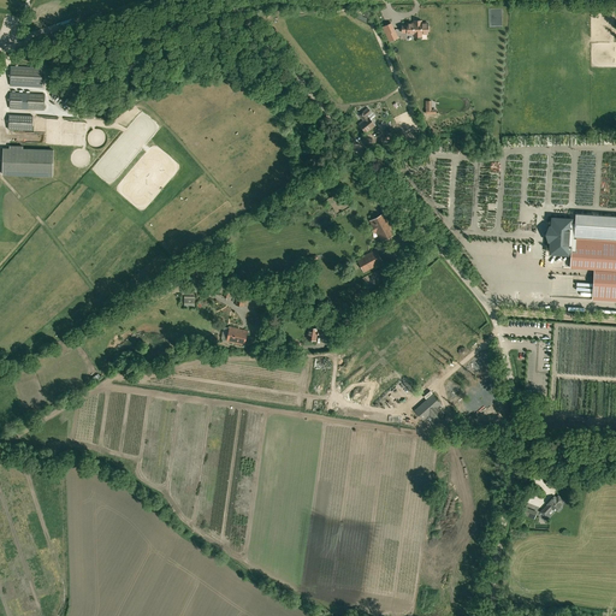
[(421,22),(414,22),(414,23),(408,23),(408,25),(402,25),(402,33),(408,33),(408,34),(414,34),(414,36),(421,36),(421,34),(427,34),(427,31),(428,31),(428,27),(427,27),(427,23),(421,23),(421,22)]
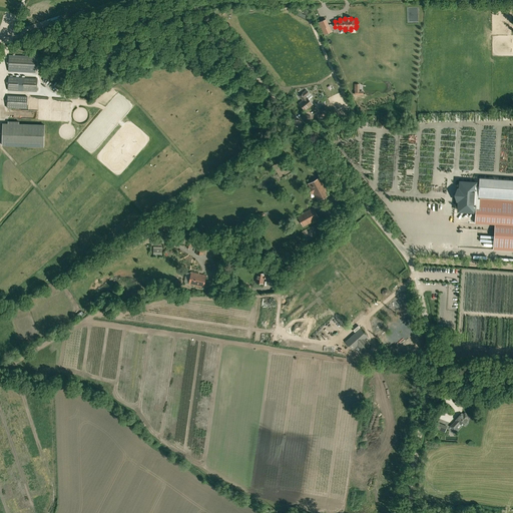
[(36,56),(9,55),(8,71),(35,72),(36,56)]
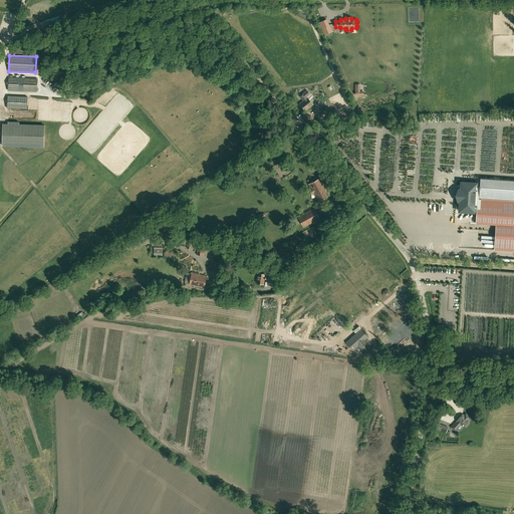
[(37,78),(24,78),(8,77),(8,90),(37,91),(37,78)]
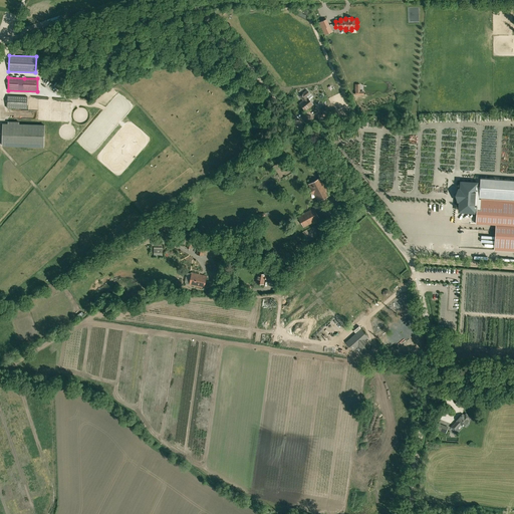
[(306,96),(310,93),(307,90),(303,93),(303,94),(300,96),(303,100),(299,103),(305,110),(313,104),(309,99),(306,96)]
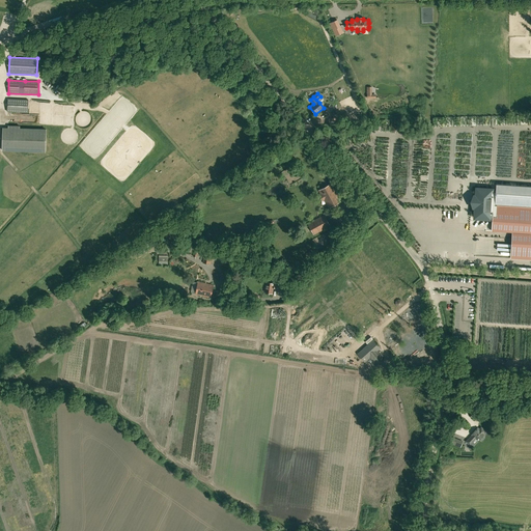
[(29,98),(8,98),(7,110),(28,110),(29,98)]
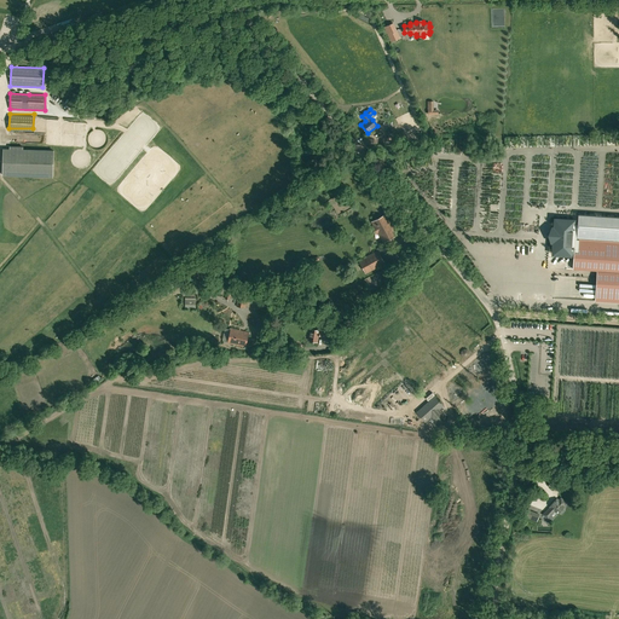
[(401,128),(394,129),(395,133),(388,134),(389,140),(403,139),(401,128)]
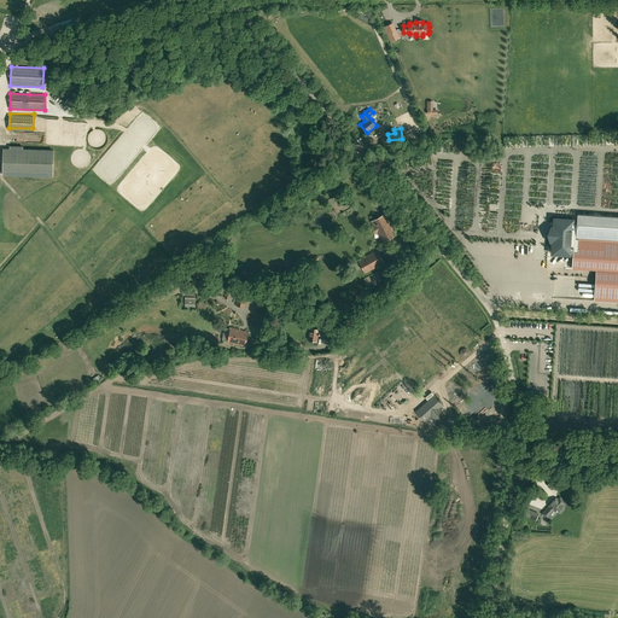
[(3,169),(3,174),(52,176),(52,169),(53,150),(23,149),(23,146),(10,146),(10,149),(4,149),(3,169)]
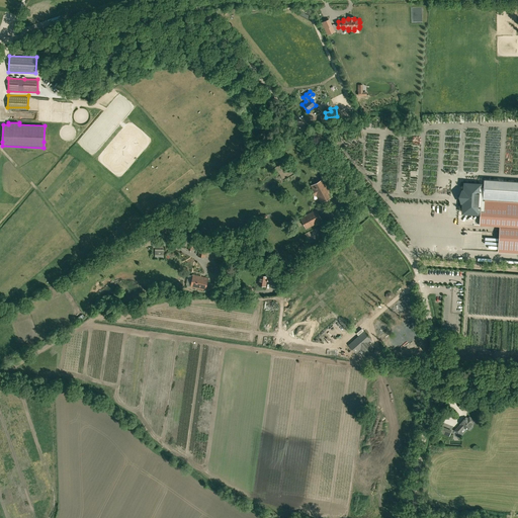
[(312,185),(313,189),(312,190),(315,196),(317,195),(321,202),(330,197),(326,190),(328,188),(323,179),(312,185)]
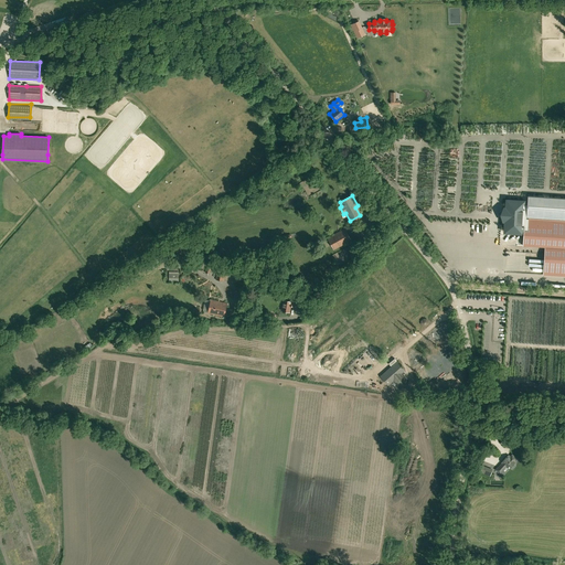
[(523,245),(545,247),(543,275),(564,275),(564,220),(525,217),(525,215),(509,214),(509,221),(507,221),(507,224),(508,224),(508,228),(524,230),(523,245)]
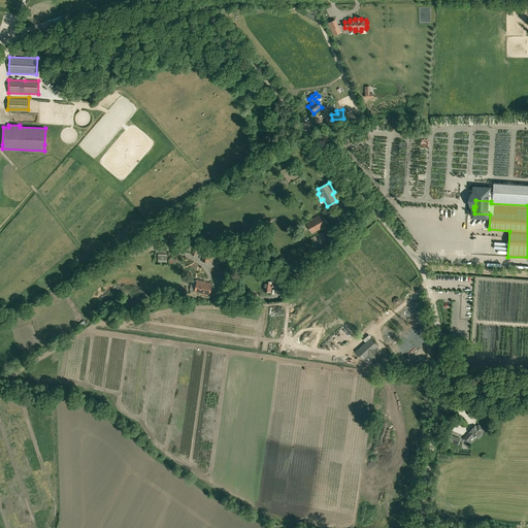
[(306,223),(312,233),(328,225),(322,213),(306,223)]
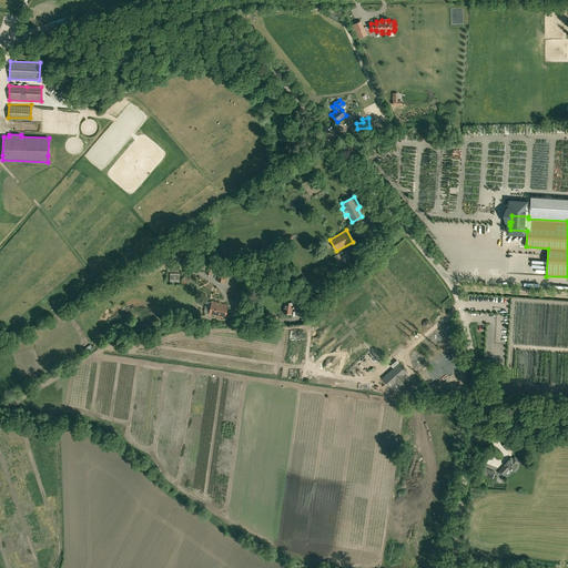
[(224,282),(226,272),(220,271),(217,281),(224,282)]
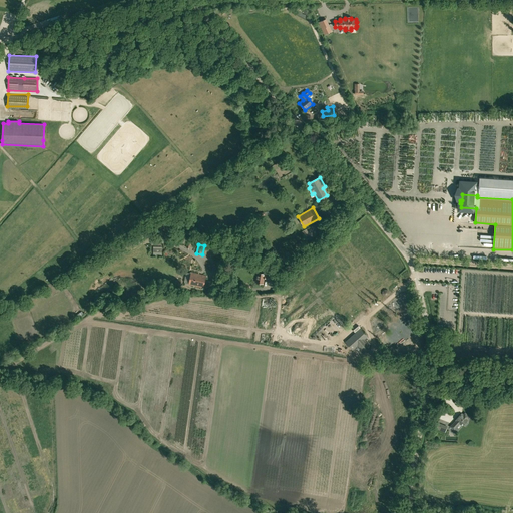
[(269,270),(267,270),(267,267),(264,266),(263,274),(258,273),(255,283),(263,284),(264,278),(268,278),(269,270)]
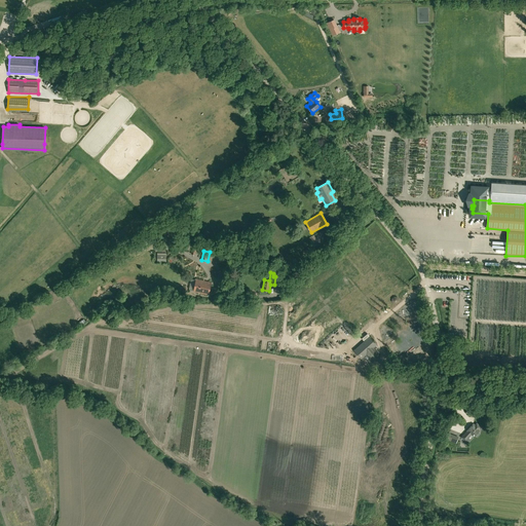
[(196,278),(193,291),(209,295),(212,283),(196,278)]
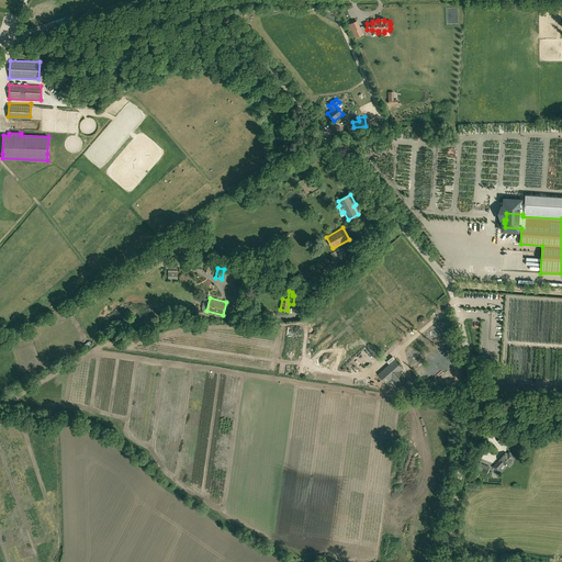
[(379,374),(385,382),(385,383),(391,378),(398,386),(406,379),(400,371),(403,368),(402,368),(395,360),(379,374)]
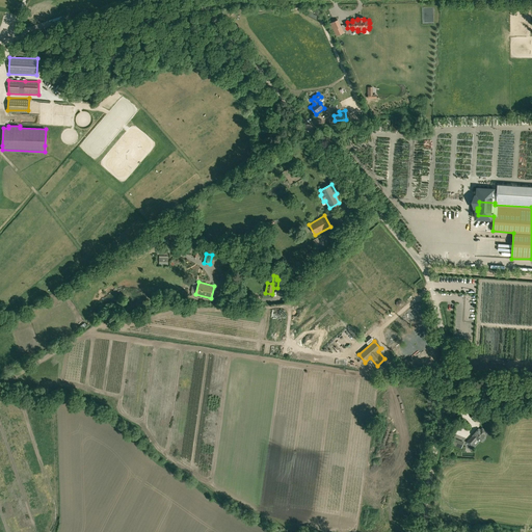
[(491,386),(484,384),(482,395),(489,397),(491,386)]
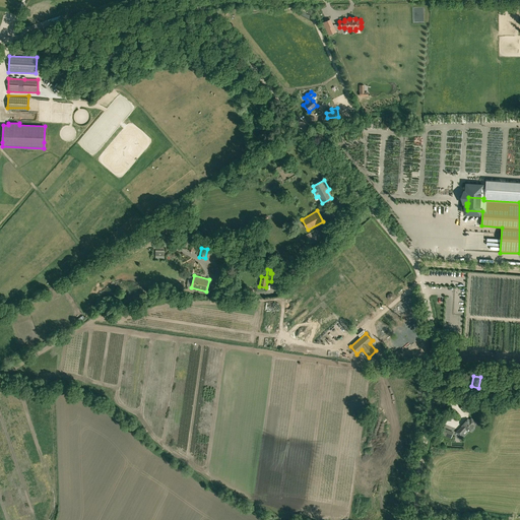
[(458,404),(462,404),(461,408),(474,410),(475,406),(466,405),(467,400),(459,399),(458,404)]
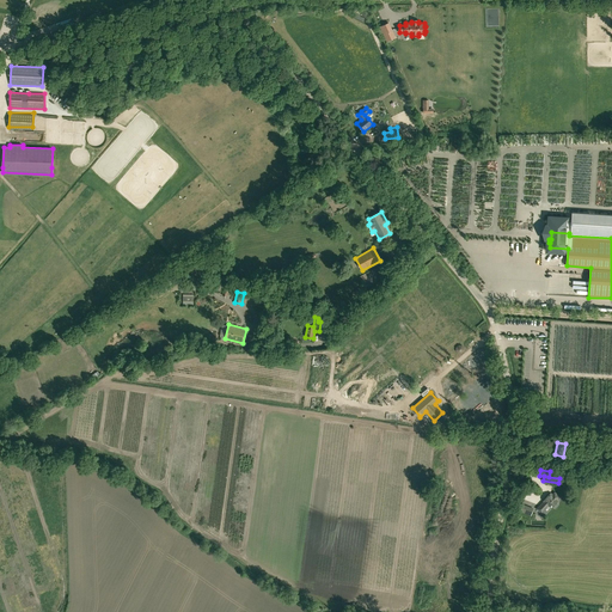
[(555,493),(552,495),(550,493),(544,501),(537,509),(542,513),(549,505),(551,508),(552,507),(555,508),(558,505),(556,502),(557,501),(556,500),(560,496),(555,493)]
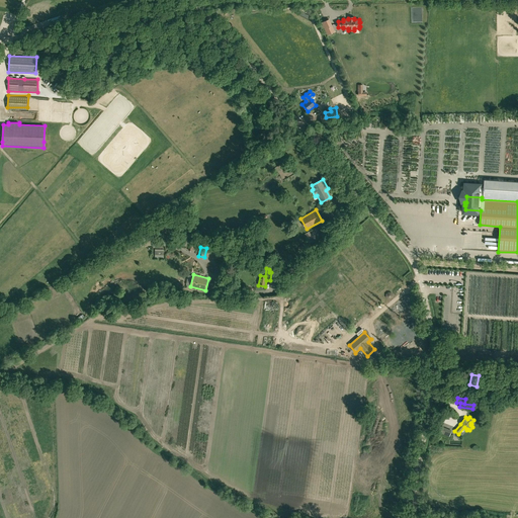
[(449,436),(451,430),(441,426),(439,432),(449,436)]
